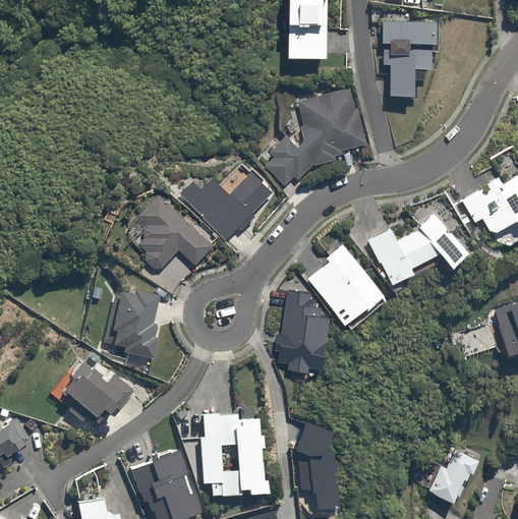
[(339,0),(287,0),(285,56),(337,58),(339,0)]
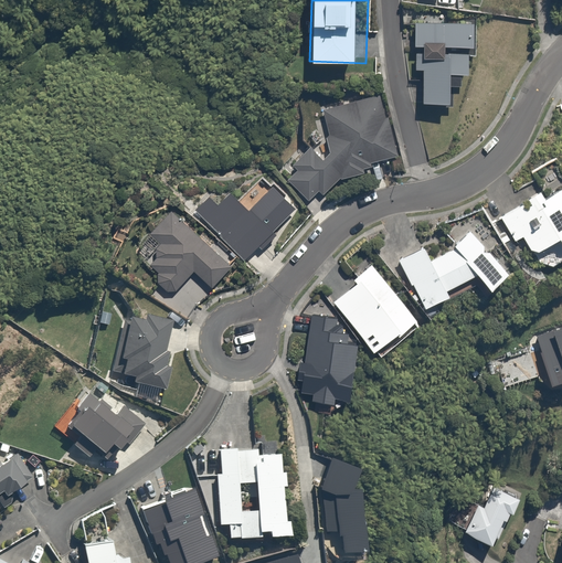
[(478,25),(415,23),(416,71),(425,71),(424,104),(452,105),(452,84),(463,84),(463,74),(468,74),(468,53),(447,53),(447,49),(477,49),(478,25)]
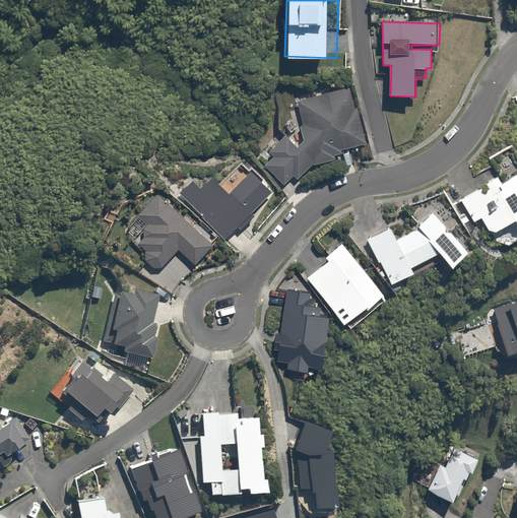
[(352,87),(300,104),(306,127),(301,129),(304,140),(297,146),(288,137),(270,153),(273,157),(266,165),(284,186),(293,179),(296,181),(312,167),(339,158),(337,154),(362,147),(361,144),(368,141),(352,87)]
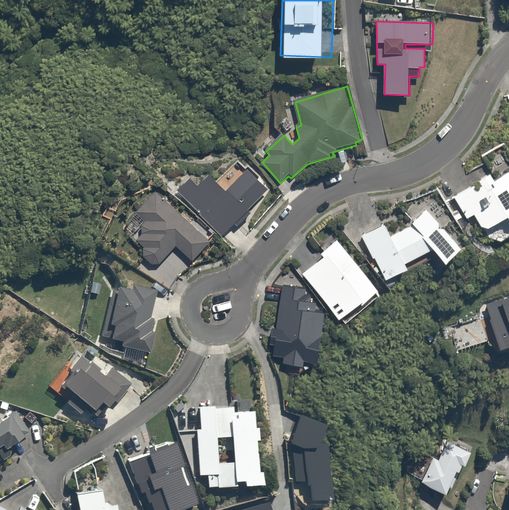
[(191,177),(175,193),(221,235),(229,226),(233,230),(251,210),(249,208),(267,189),(259,181),(262,177),(249,166),(243,172),(235,164),(217,184),(207,175),(198,184),(191,177)]
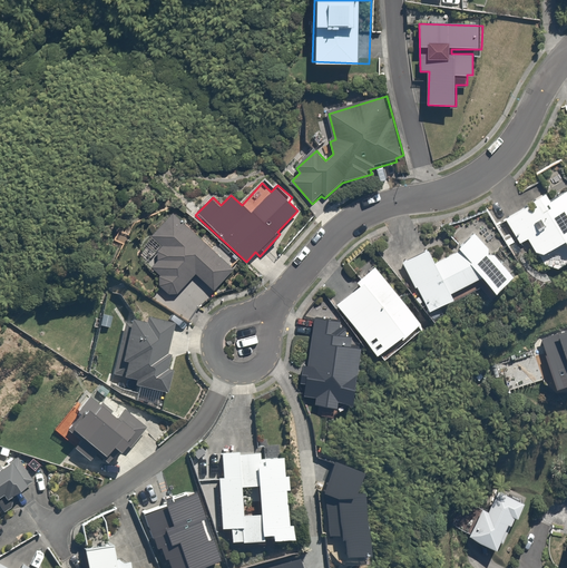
[(529,204),(506,218),(520,245),(528,241),(537,256),(540,254),(549,270),(566,260),(566,191),(551,199),(548,192),(534,199),(537,206),(531,209),(529,204)]
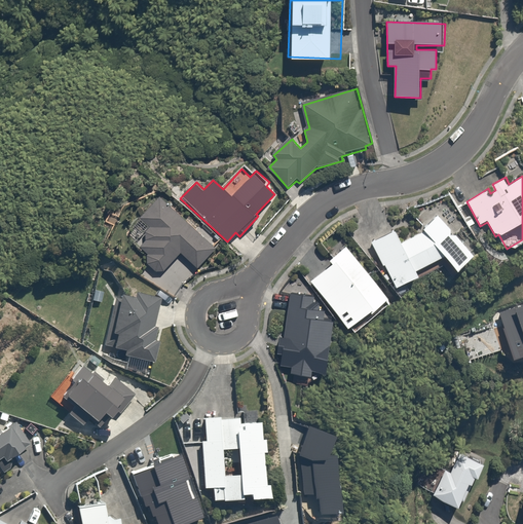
[(217,248),(160,198),(143,217),(152,225),(144,235),(148,239),(141,248),(150,256),(150,257),(150,258),(150,259),(150,260),(150,261),(150,262),(150,263),(151,264),(151,265),(151,266),(152,266),(152,267),(153,268),(154,269),(155,270),(156,270),(156,271),(157,271),(158,271),(158,272),(159,272),(160,272),(161,272),(162,272),(163,272),(164,272),(165,272),(166,272),(167,271),(182,255),(198,269),(217,248)]
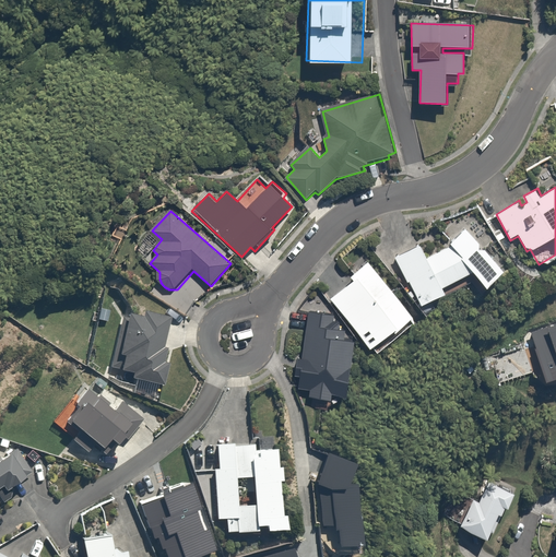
[(421,246),(398,259),(410,283),(411,282),(423,305),(447,293),(444,288),(473,273),(486,286),(505,270),(466,228),(450,244),(453,248),(428,261),(421,246)]
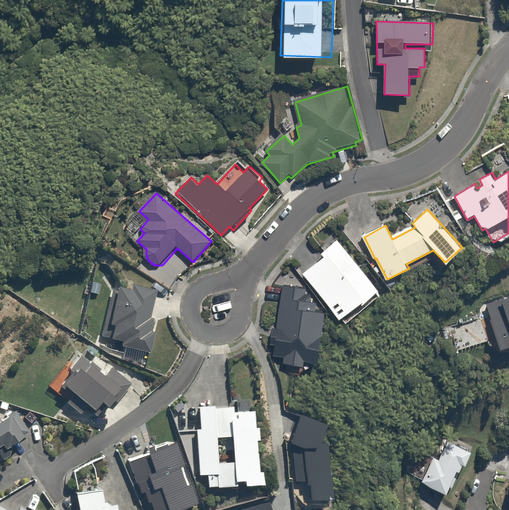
[(382,293),(337,239),(320,253),(325,258),(302,277),(338,319),(342,316),(347,322),(382,293)]
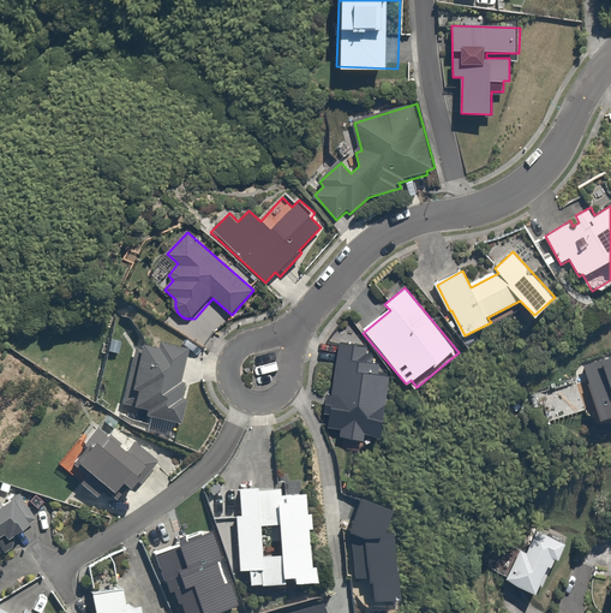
[(367,346),(340,343),(334,393),(328,393),(324,430),(337,432),(336,438),(364,440),(365,433),(383,435),(389,375),(367,346)]
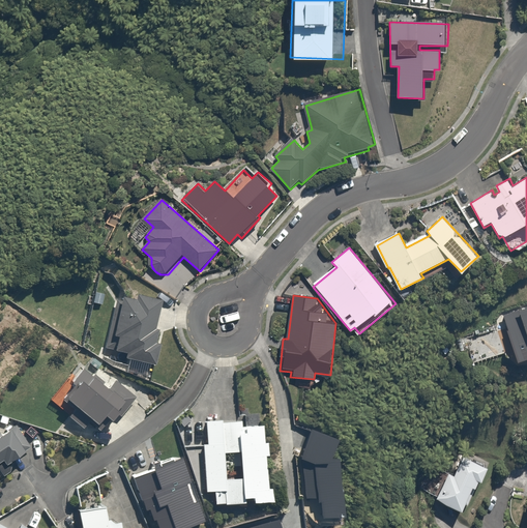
[(164,302),(139,297),(138,301),(120,297),(111,338),(117,340),(114,353),(126,356),(124,361),(157,369),(163,346),(157,345),(160,331),(157,330),(164,302)]
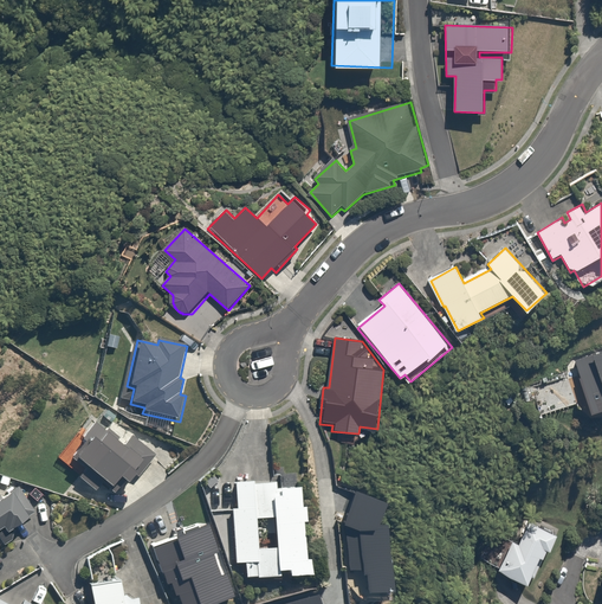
[(601,349),(593,353),(594,358),(577,362),(578,365),(590,421),(601,419),(601,349)]
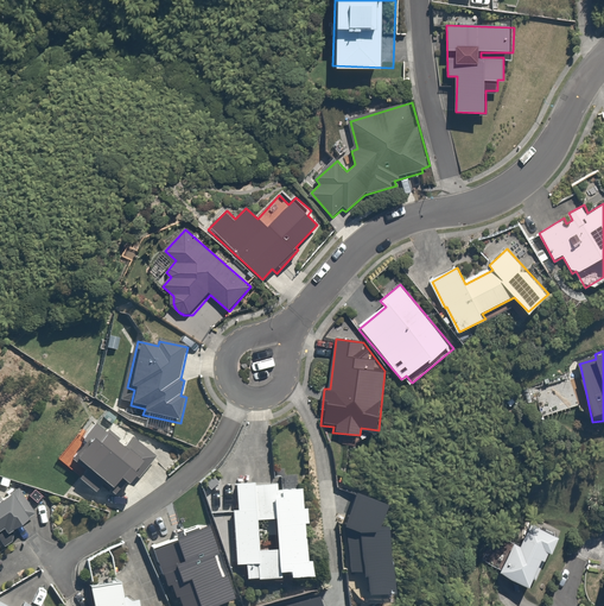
[(163,458),(135,434),(125,447),(93,420),(75,442),(77,443),(64,459),(78,472),(71,480),(99,503),(103,497),(112,504),(131,483),(137,488),(163,458)]
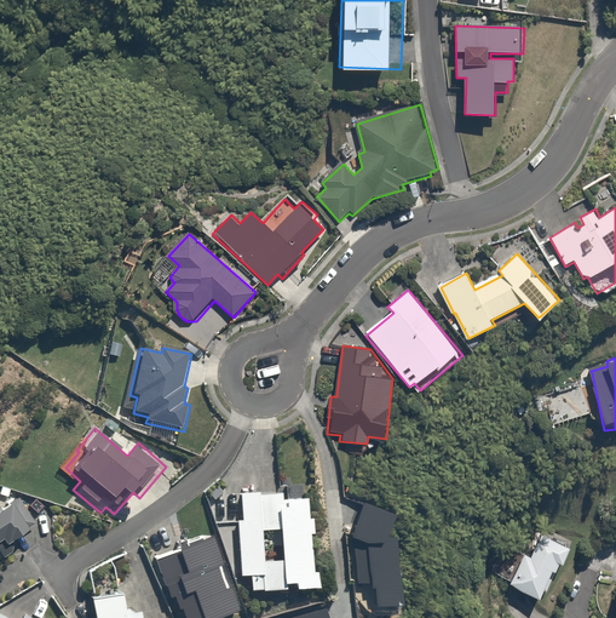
[(259,493),(242,495),(242,521),(239,521),(240,578),(251,578),(251,593),(288,591),(288,587),(295,587),(295,591),(317,590),(317,572),(312,572),(311,537),(315,537),(315,520),(309,520),(309,499),(285,501),(285,496),(259,496),(259,493)]
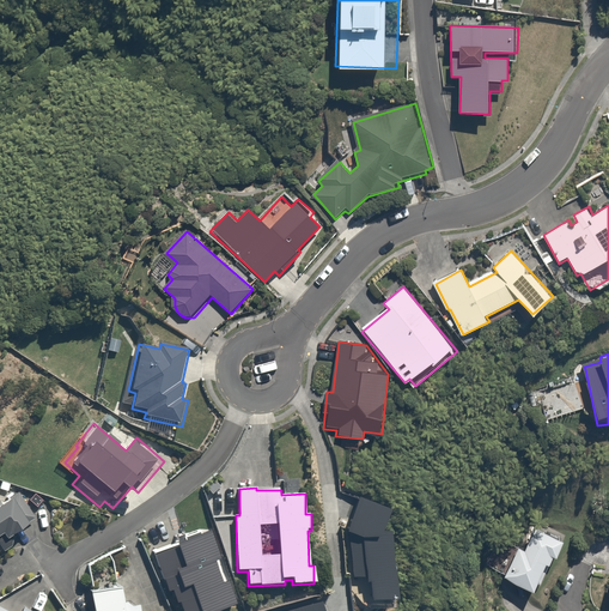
[(0,555),(4,554),(2,552),(8,548),(10,550),(25,540),(17,528),(34,518),(18,492),(1,502),(0,500),(0,555)]
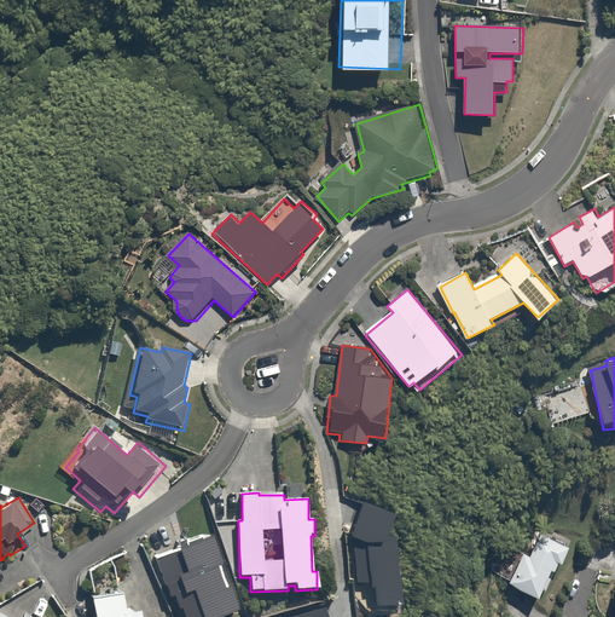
[(568,546),(539,532),(529,553),(523,551),(509,583),(538,597),(541,588),(545,589),(557,561),(561,563),(568,546)]
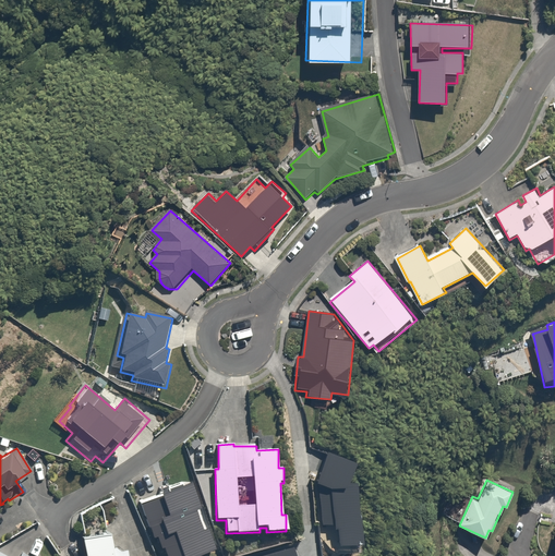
[(117,535),(87,541),(91,555),(130,555),(129,547),(120,550),(117,535)]
